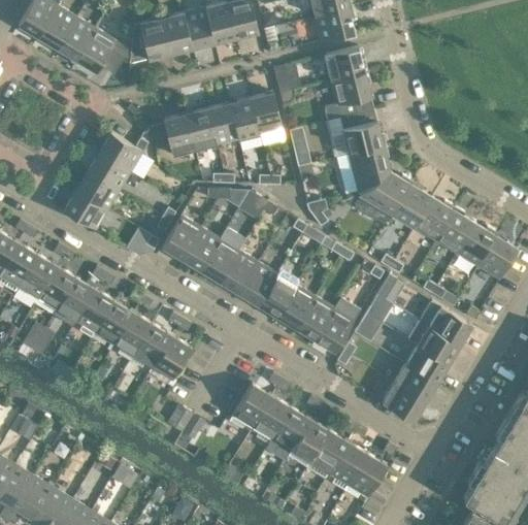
[(47,0),(33,0),(19,26),(38,37),(58,6),(47,0)]
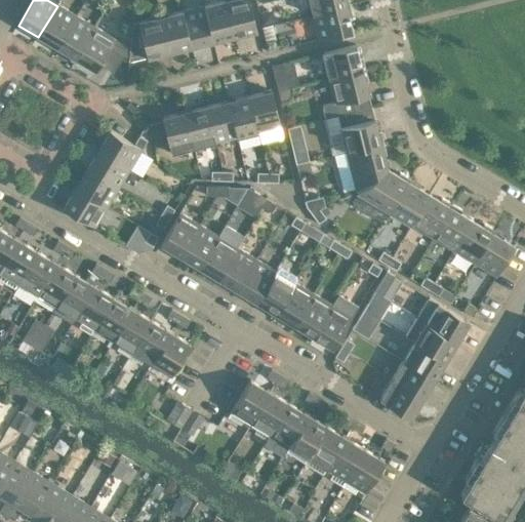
[(257,33),(248,0),(225,0),(226,2),(235,38),(257,33)]
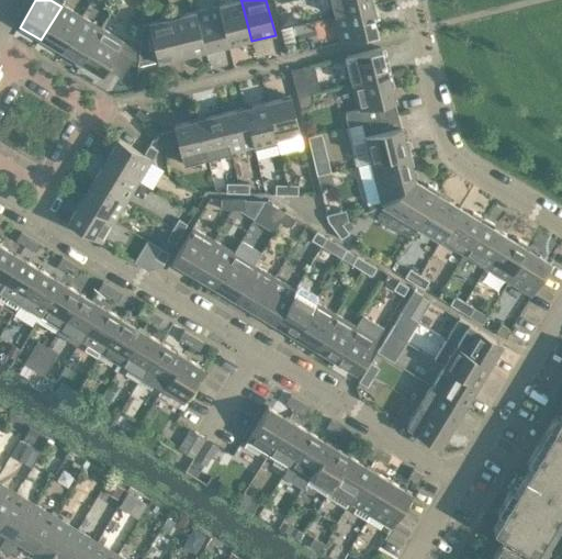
[(330,0),(335,18),(374,8),(372,0),(330,0)]
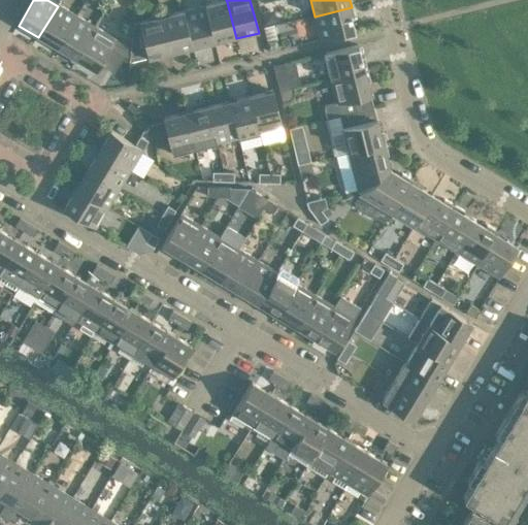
[(205,8),(215,43),(236,38),(227,2),(205,8)]
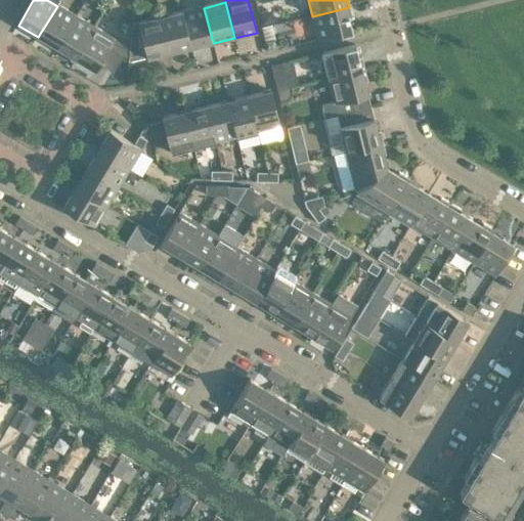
[(57,6),(38,37),(57,49),(76,17),(57,6)]
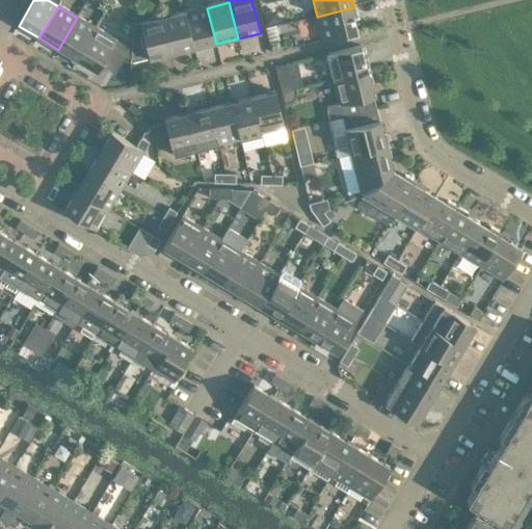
[(354,21),(357,20),(354,7),(317,17),(323,43),(357,33),(354,21)]
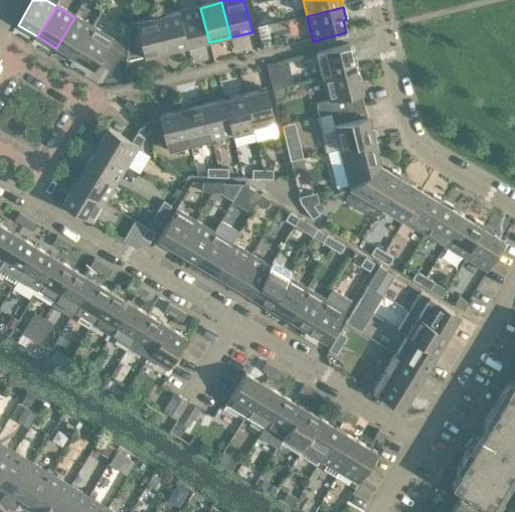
[(179,13),(188,48),(209,42),(200,8),(179,13)]
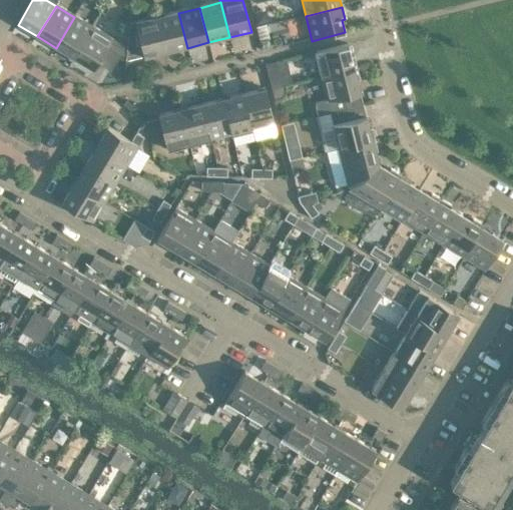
[(269,15),(264,12),(258,14),(261,24),(270,21),(269,15)]
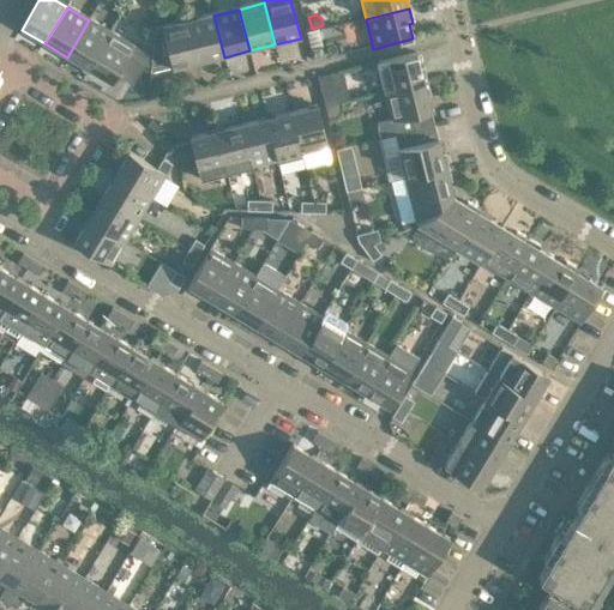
[(188,22),(199,64),(224,58),(214,16),(188,22)]
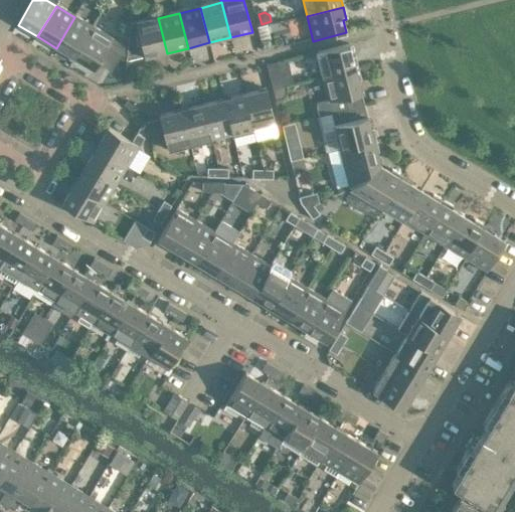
[(74,17),(56,48),(74,59),(94,28),(74,17)]
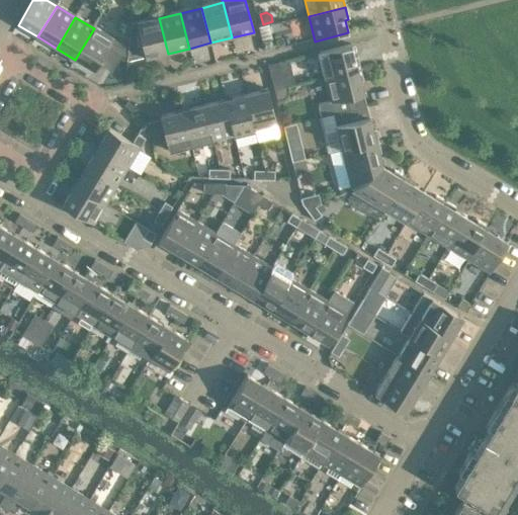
[(134,24),(130,63),(168,54),(159,18),(134,24)]
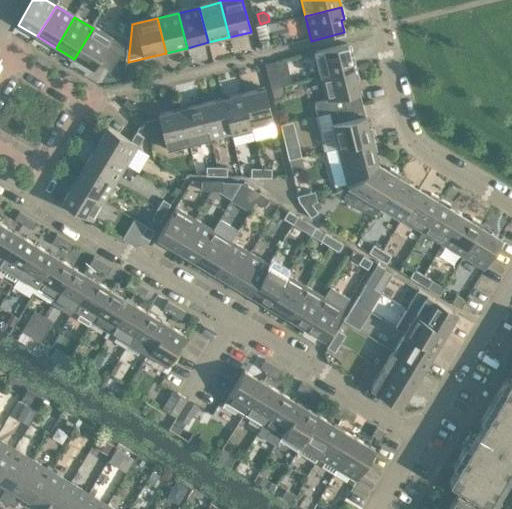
[(116,53),(121,45),(93,28),(74,59),(93,71),(107,47),(116,53)]
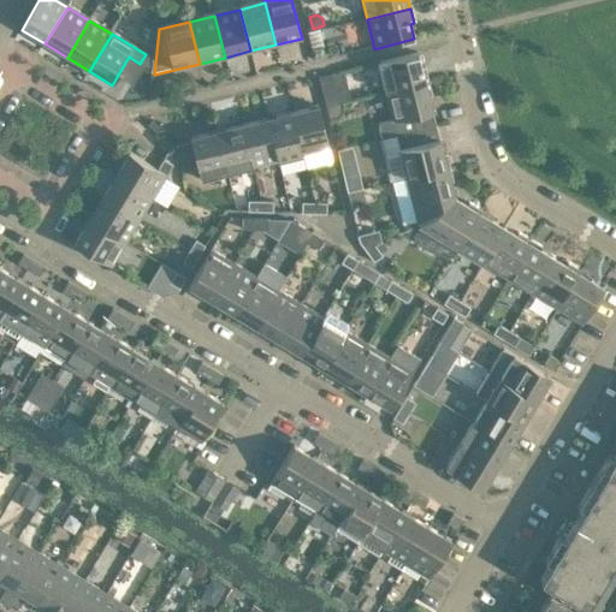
[(315,64),(325,61),(323,49),(312,52),(315,64)]
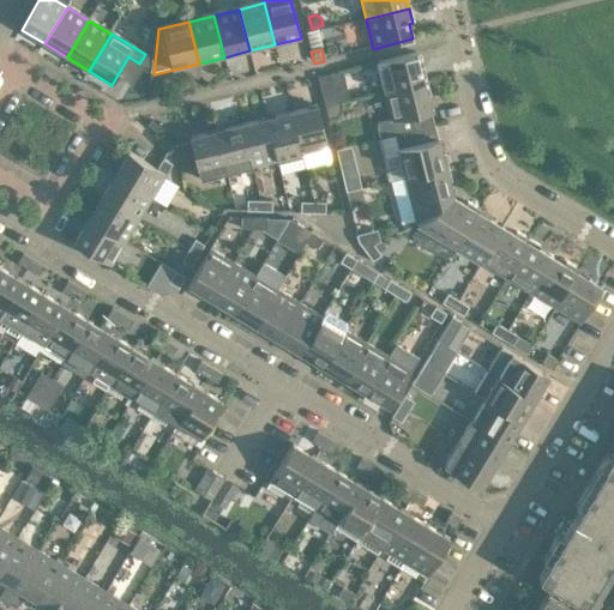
[(425,70),(421,71),(417,55),(377,65),(384,94),(428,84),(425,70)]
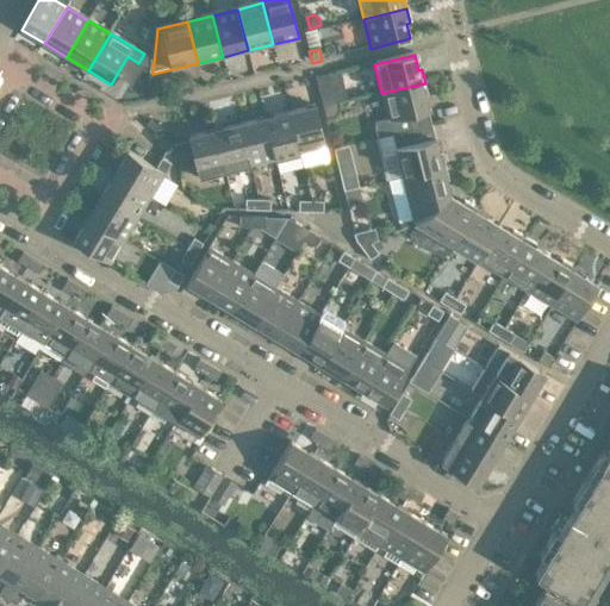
[(323,107),(337,105),(330,76),(316,79),(323,107)]
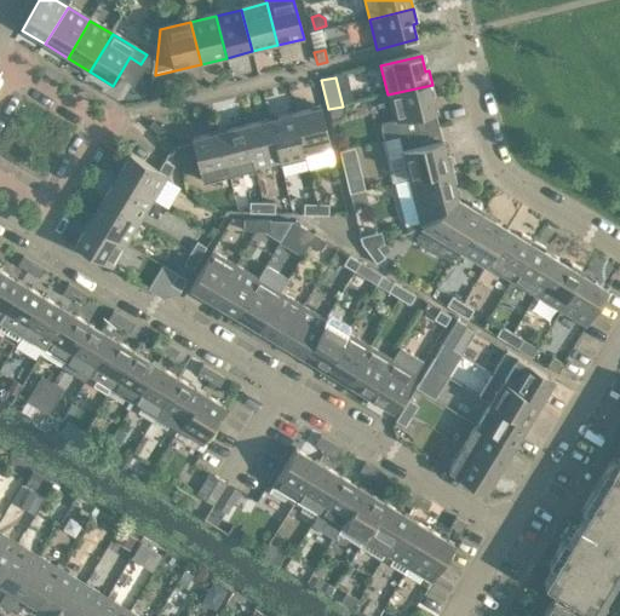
[(432,85),(388,95),(395,124),(382,127),(385,142),(426,132),(440,128),(432,99),(436,98),(432,85)]
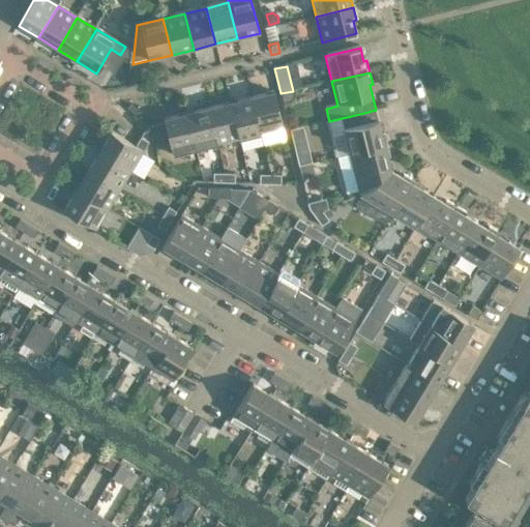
[(284,129),(274,93),(252,99),(261,135),(284,129)]
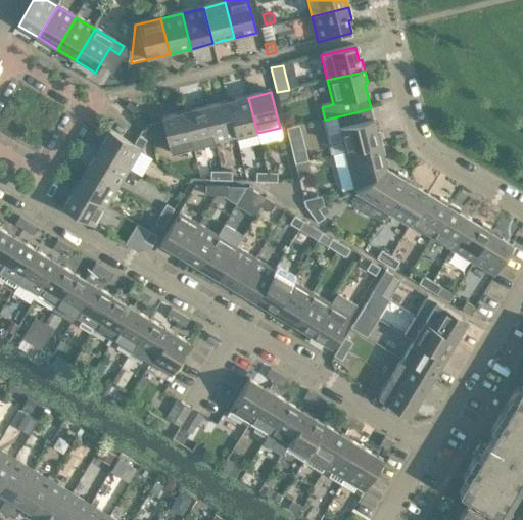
[(227,103),(236,139),(257,133),(248,98),(227,103)]
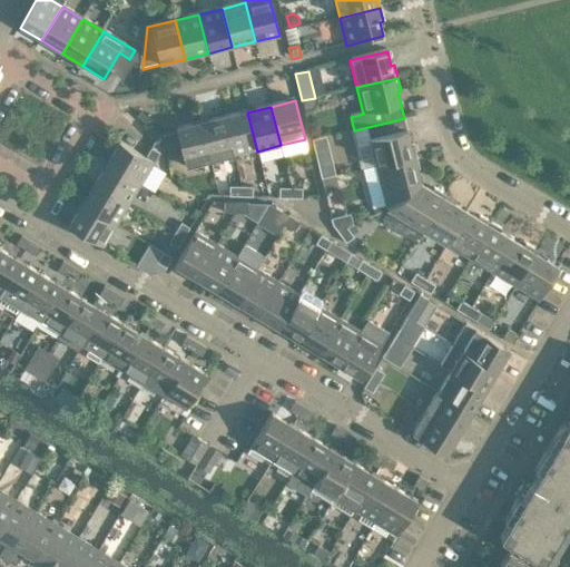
[(224,118),(234,157),(257,152),(247,113),(224,118)]
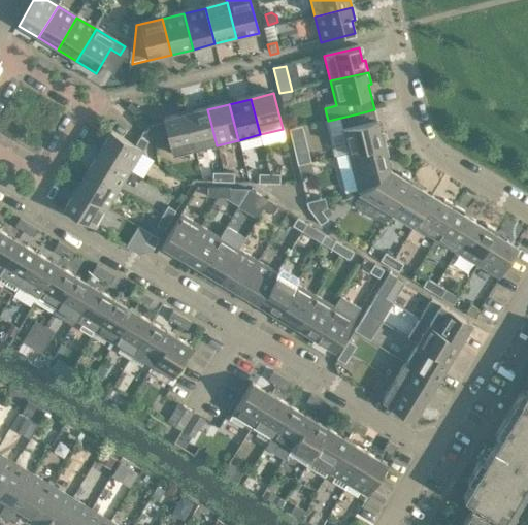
[(186,115),(195,151),(217,145),(207,109),(186,115)]
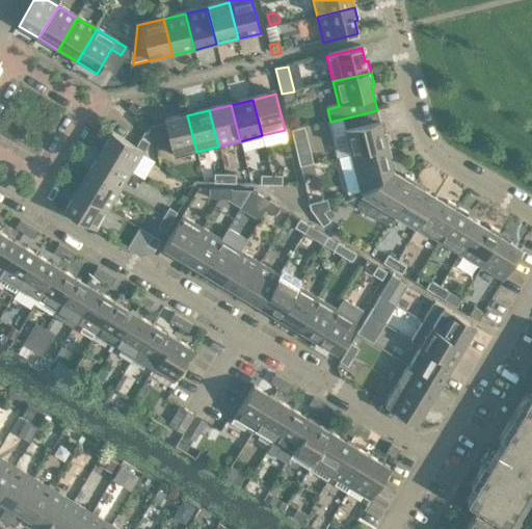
[(387,135),(383,136),(377,110),(366,113),(342,118),(351,156),(390,147),(387,135)]
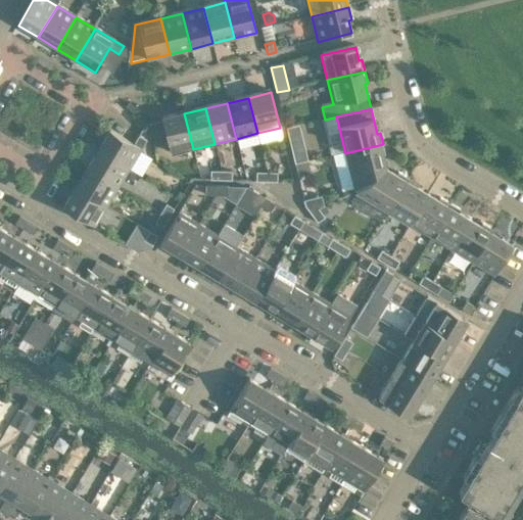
[(161,120),(162,123),(153,126),(155,134),(164,132),(171,154),(193,149),(184,113),(161,120)]
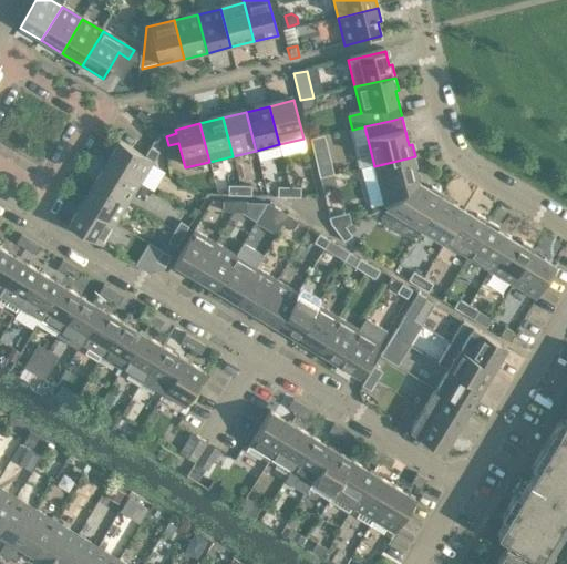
[(151,149),(145,159),(120,143),(106,164),(141,185),(160,154),(151,149)]
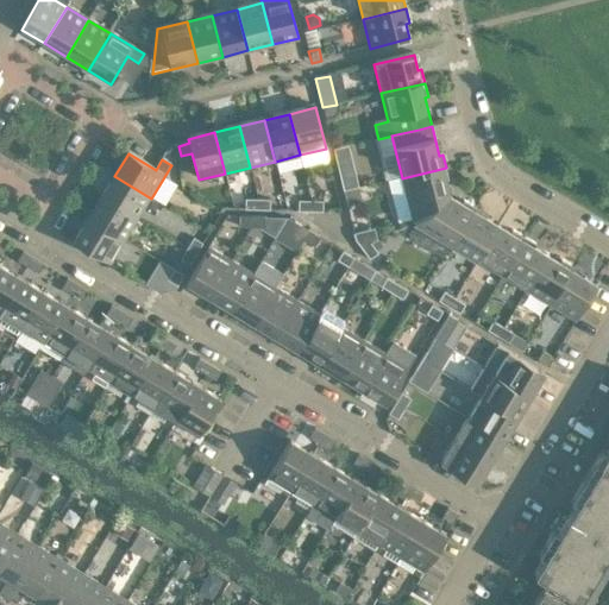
[(450,197),(446,182),(449,182),(446,168),(402,178),(414,225),(450,197)]
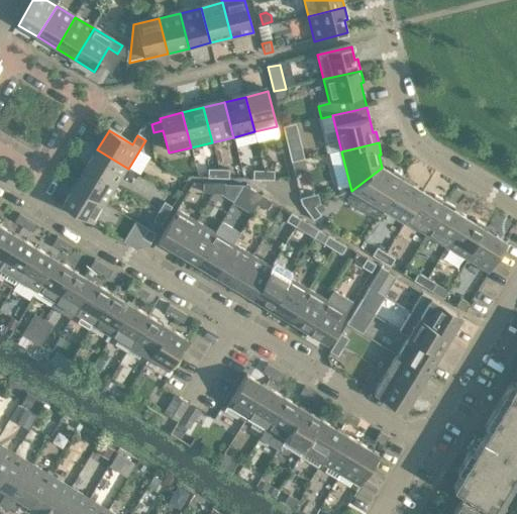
[(302,147),(289,151),(292,164),(305,161),(302,147)]
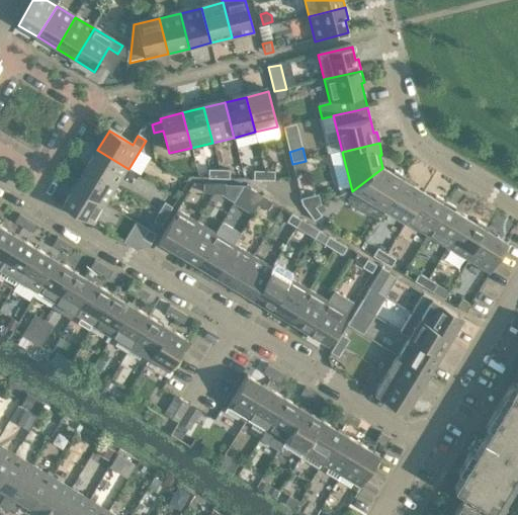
[(128,169),(97,150),(86,169),(117,187),(128,169)]
